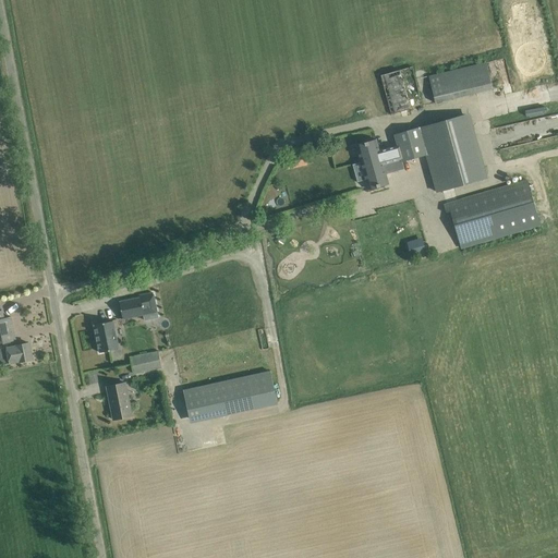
[(486,62),(427,74),(433,101),(492,89),(486,62)]
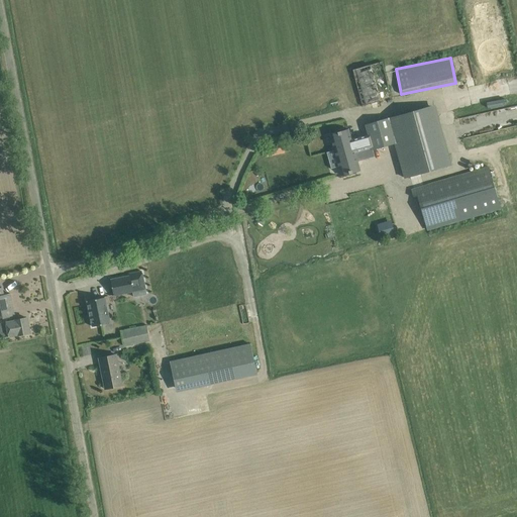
[(391,98),(381,63),(351,71),(362,106),(391,98)]
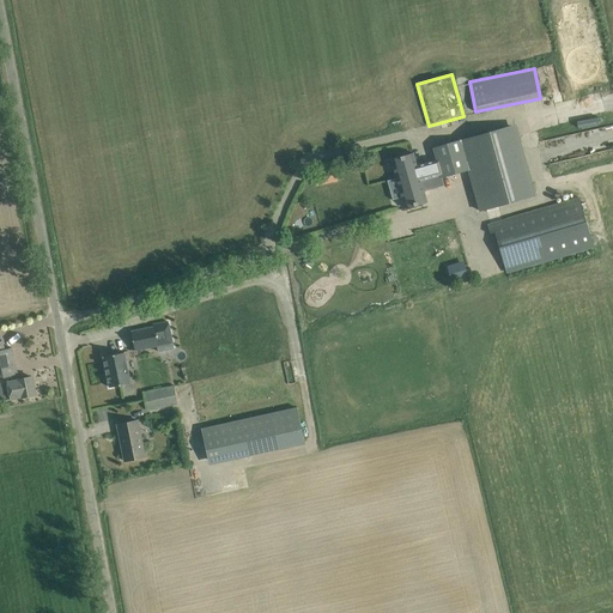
[(510,126),(432,149),(435,159),(437,168),(441,177),(467,170),(479,211),(529,198),(510,126)]
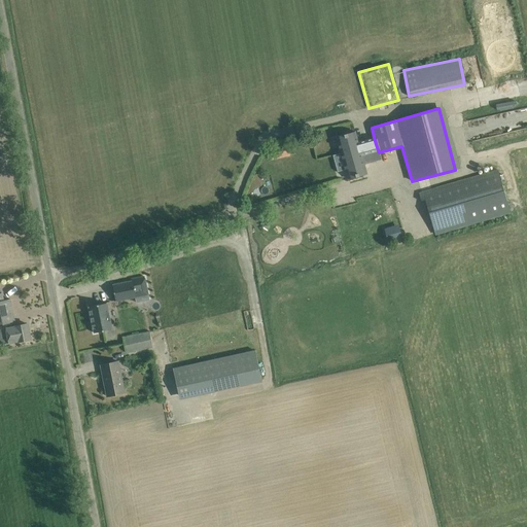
[(340,153),(332,155),(338,172),(345,170),(347,178),(355,176),(355,177),(358,176),(358,175),(365,173),(363,165),(372,162),(371,159),(380,155),(379,152),(376,144),(374,137),(357,142),(354,132),(347,134),(346,134),(344,135),(336,137),(340,153)]
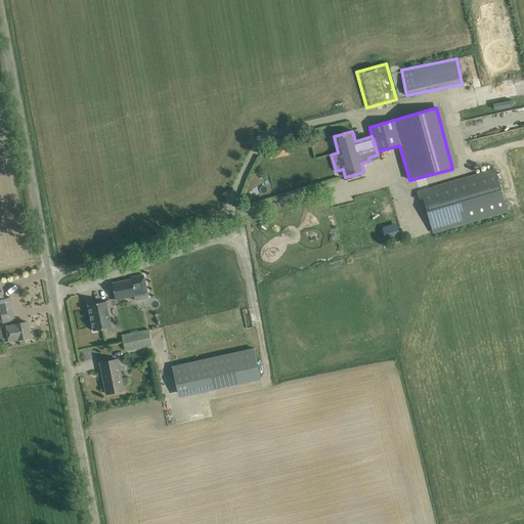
[(421,191),(417,192),(419,201),(423,200),(433,233),(442,230),(507,211),(494,169),(430,188),(421,191)]
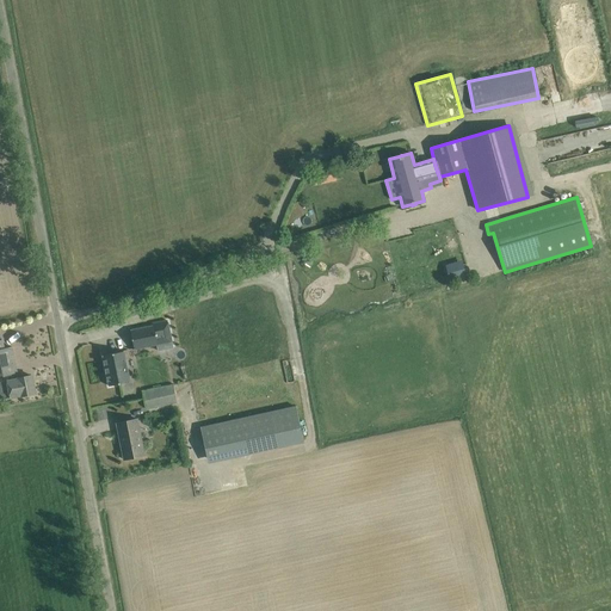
[(463,265),(446,269),(450,282),(467,277),(463,265)]
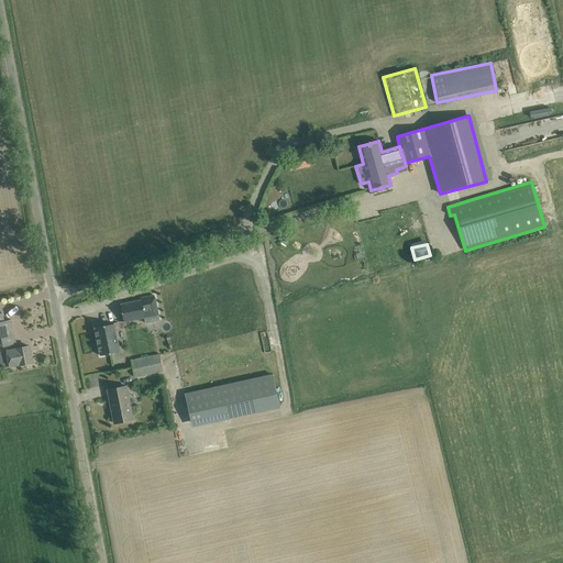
[(131,302),(120,305),(123,322),(144,318),(145,323),(159,320),(154,296),(141,298),(142,300),(131,302)]
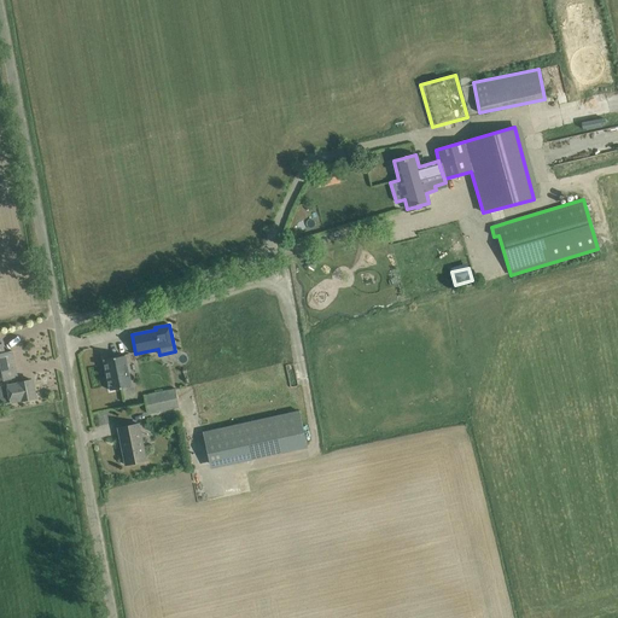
[(3,344),(0,344),(0,380),(4,380),(5,386),(18,383),(12,351),(4,353),(3,344)]
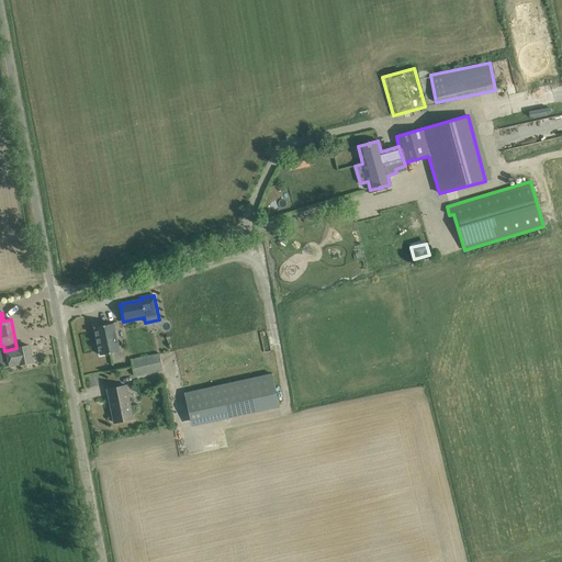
[(113,323),(94,327),(100,355),(120,351),(113,323)]
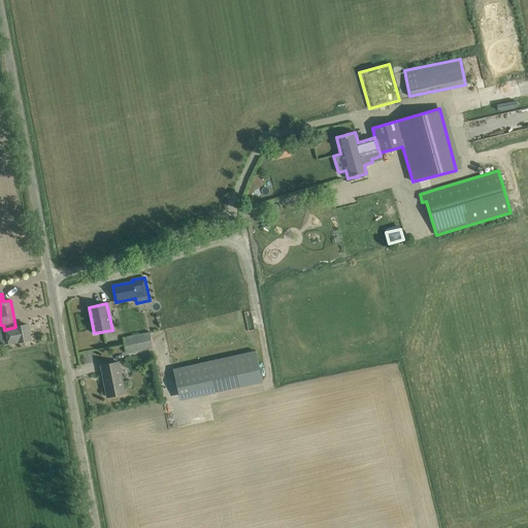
[(4,330),(0,330),(0,344),(0,345),(30,340),(27,325),(15,327),(4,330)]
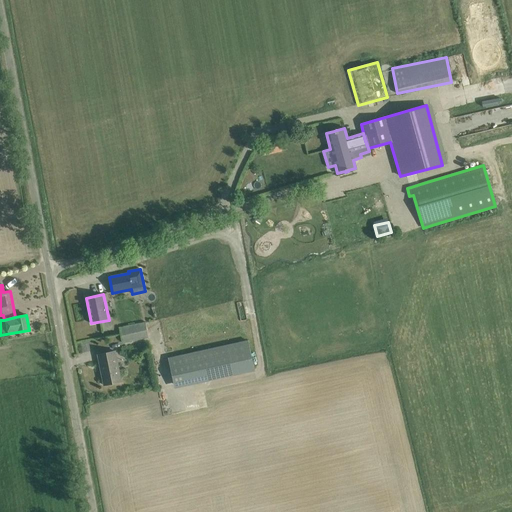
[(148,338),(145,324),(120,329),(123,343),(148,338)]
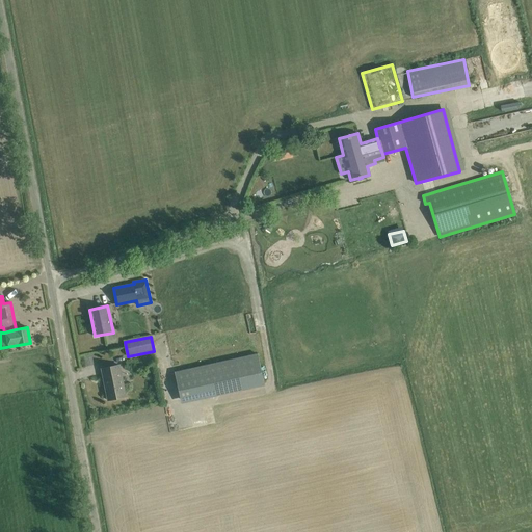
[(194,368),(174,373),(180,399),(201,395),(202,399),(265,384),(258,354),(194,368)]
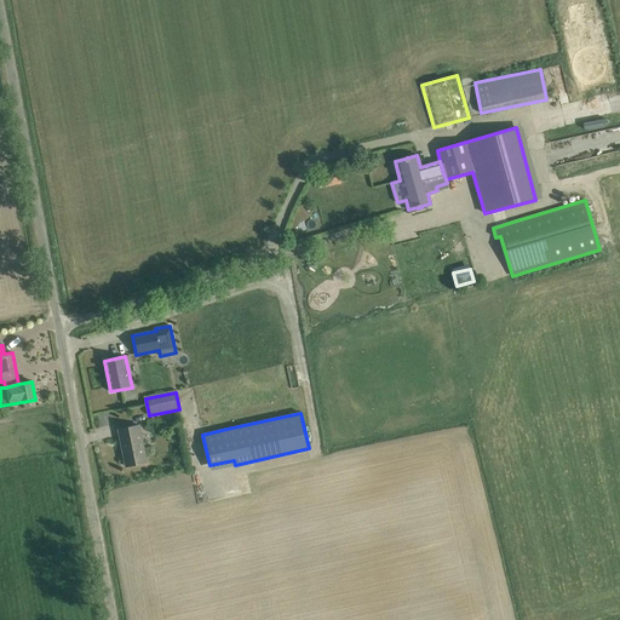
[(126,466),(147,463),(139,425),(119,430),(126,466)]
